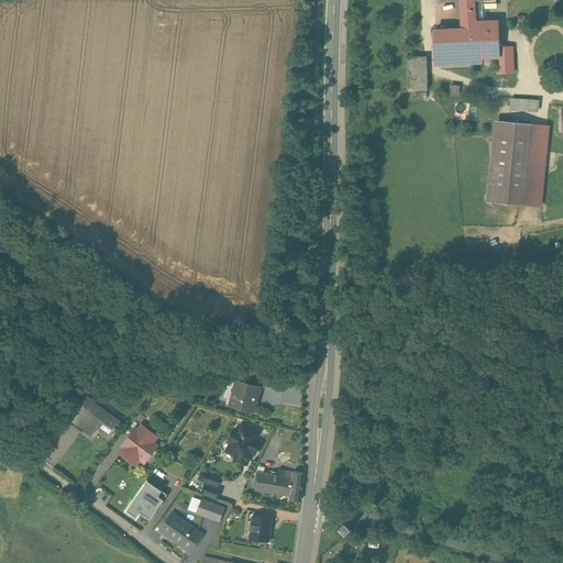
[(460,0),(462,18),(475,18),(474,0),(460,0)]
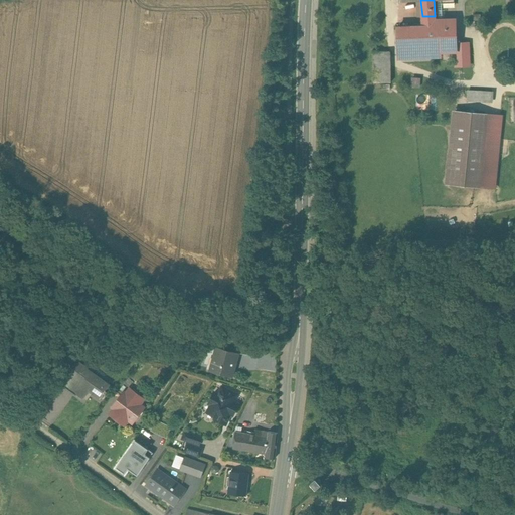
[(434,0),(435,16),(435,20),(445,20),(445,6),(442,6),(441,0),(434,0)]
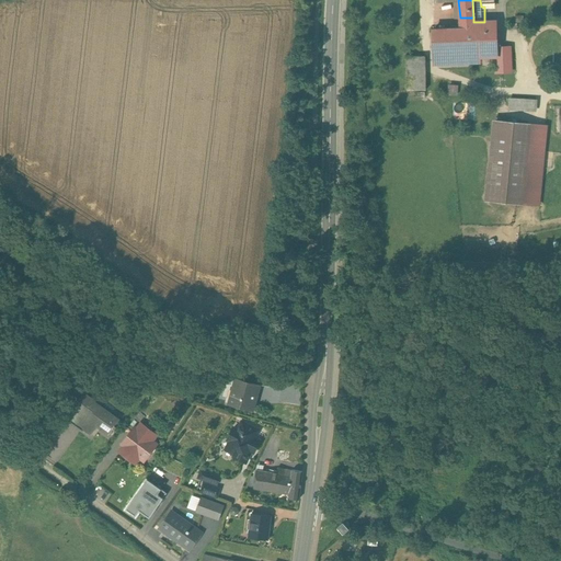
[(460,27),(434,30),(435,61),(474,59),(473,22),(473,18),(460,18),(460,27)]
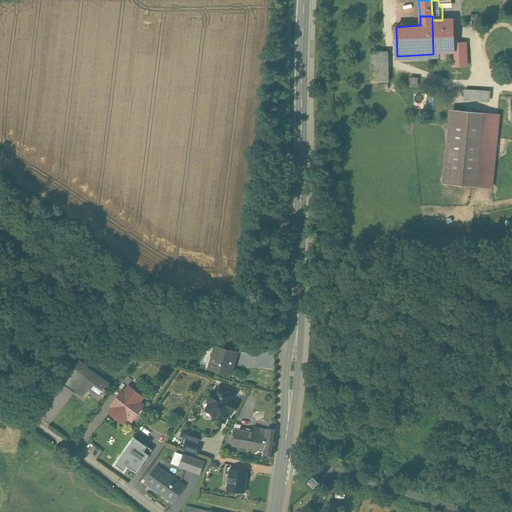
[(442,20),(432,20),(433,54),(439,54),(439,52),(452,51),(453,48),(452,19),(442,20)]
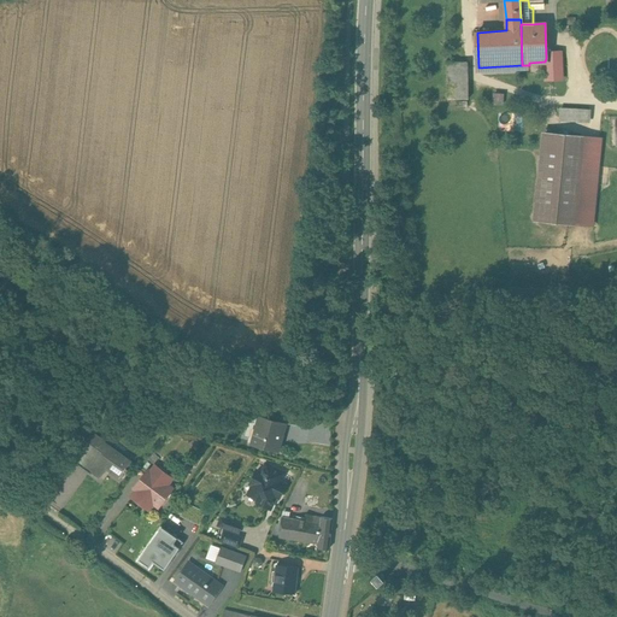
[(468,62),(447,63),(448,100),(457,99),(469,99),(468,62)]
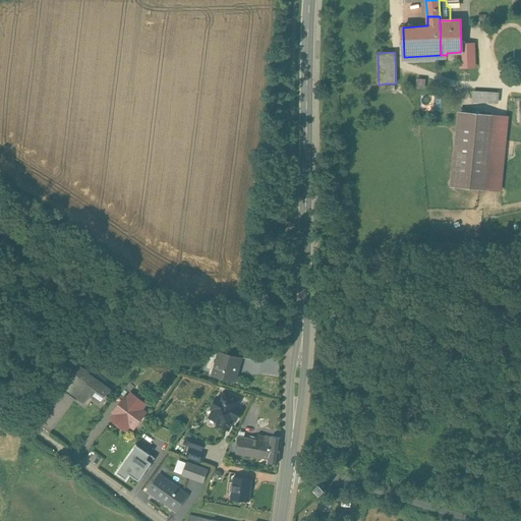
[(499,94),(473,93),(473,99),(498,101),(499,94)]
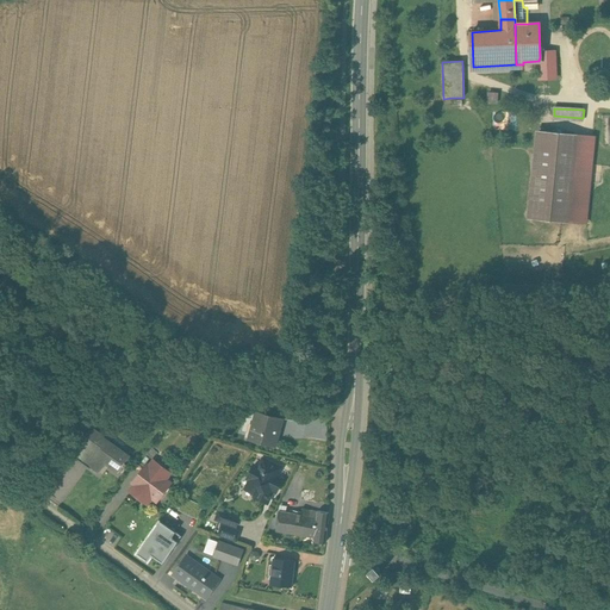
[(593,138),(539,132),(530,216),(585,222),(591,162),(593,138)]
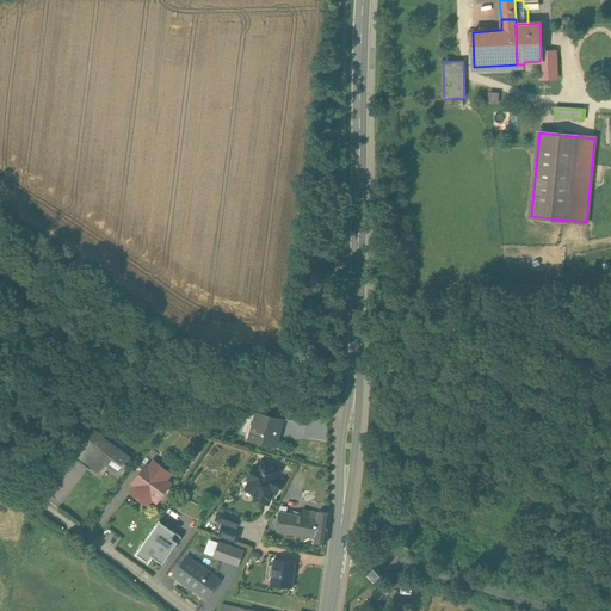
[(309,411),(287,407),(285,419),(307,423),(309,411)]
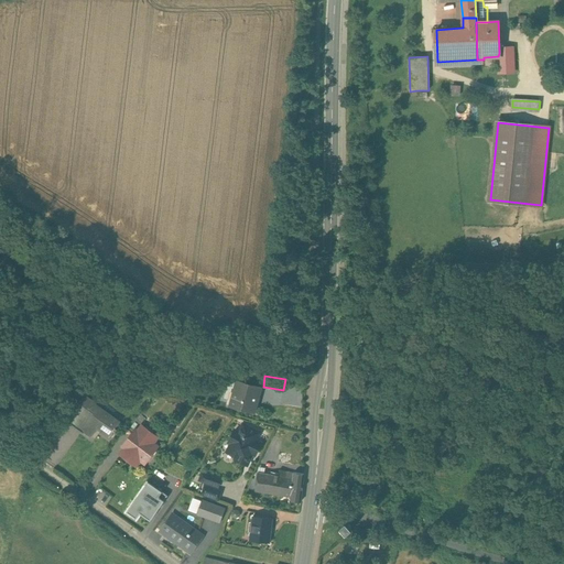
[(260,387),(237,380),(229,405),(256,413),(258,402),(256,402),(260,387)]
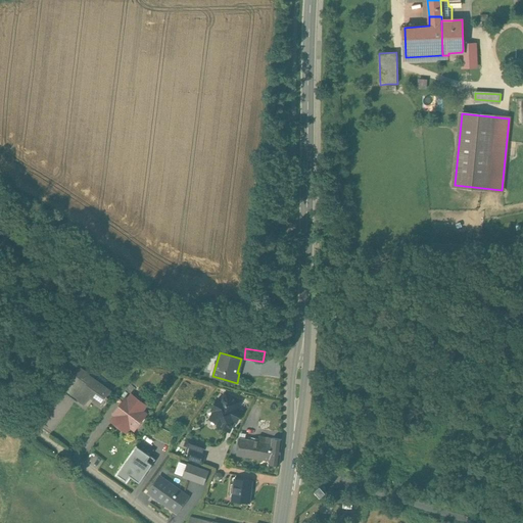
[(112,390),(77,365),(61,385),(78,397),(77,398),(86,406),(91,397),(102,405),(106,399),(107,400),(109,397),(108,396),(112,390)]
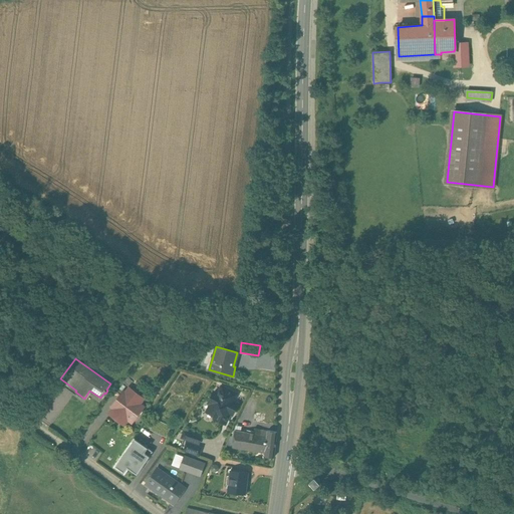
[(125,375),(114,391),(121,396),(124,392),(125,393),(130,389),(133,391),(137,384),(125,375)]
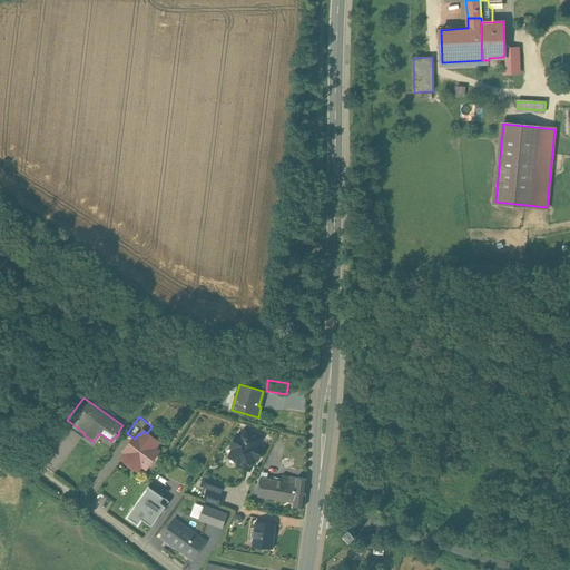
[(264,436),(245,428),(241,438),(237,435),(232,446),(234,448),(231,457),(239,461),(238,464),(249,470),(257,452),(261,454),(264,449),(259,446),(264,436)]
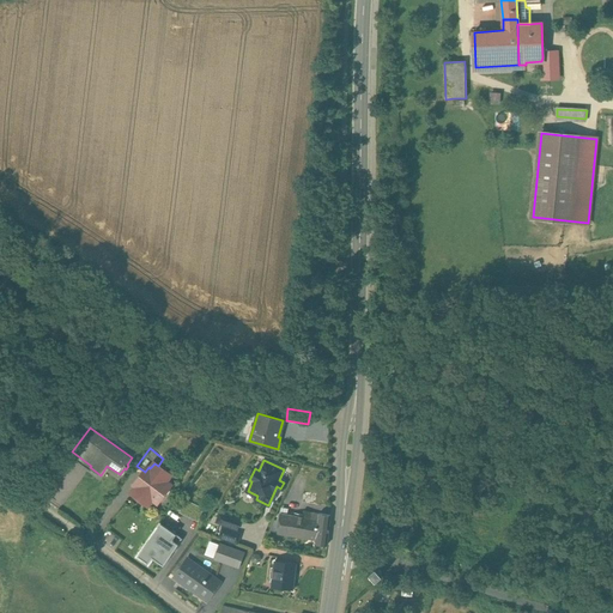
[(155,463),(150,468),(149,467),(145,472),(134,485),(137,486),(133,492),(149,504),(153,499),(158,503),(171,485),(167,481),(171,475),(158,466),(155,463)]
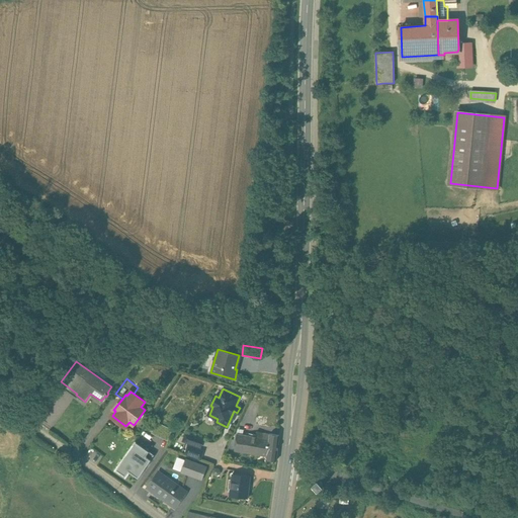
[(173,430),(163,425),(157,436),(168,441),(173,430)]
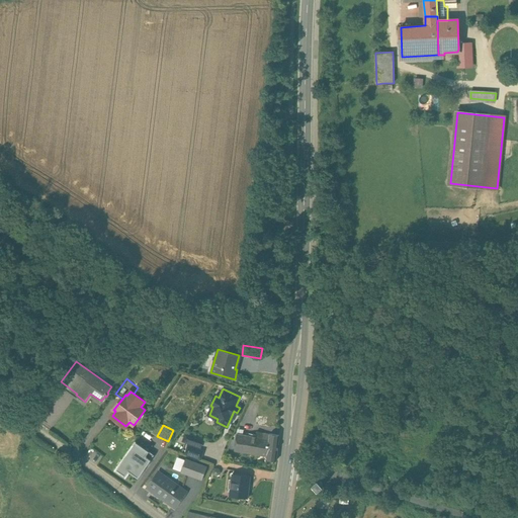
[(279,435),(270,434),(264,433),(263,438),(258,438),(256,454),(267,456),(267,459),(276,461),(279,435)]
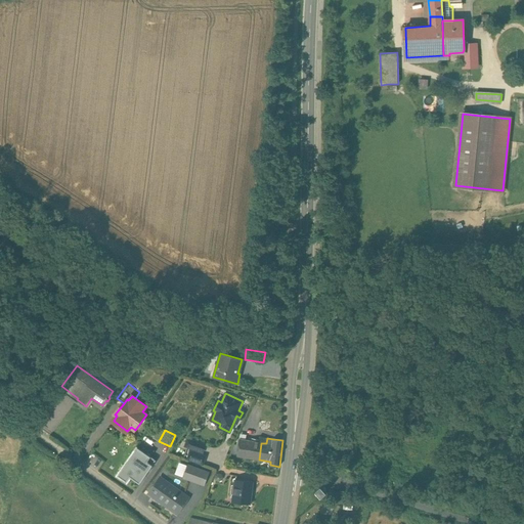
[(206,445),(187,439),(185,446),(203,452),(206,445)]
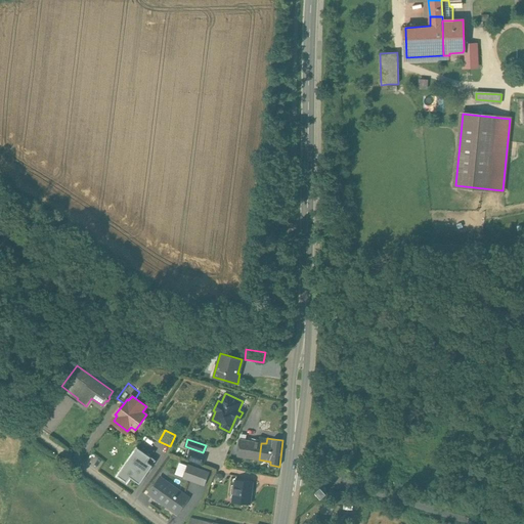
[(261,443),(239,439),(236,455),(259,460),(261,443)]
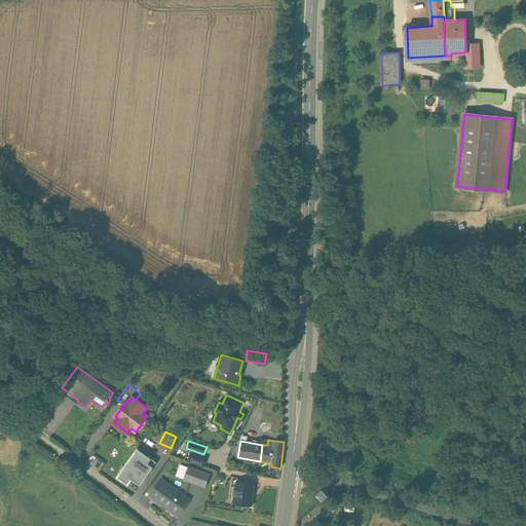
[(154,453),(140,443),(121,468),(137,479),(143,470),(144,471),(150,463),(148,462),(154,453)]
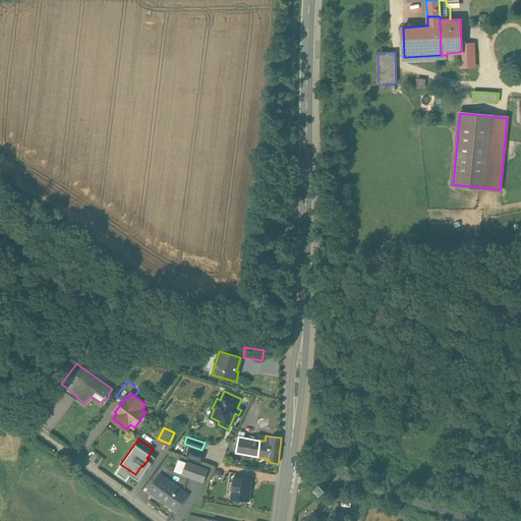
[(205,454),(189,449),(186,456),(203,461),(205,454)]
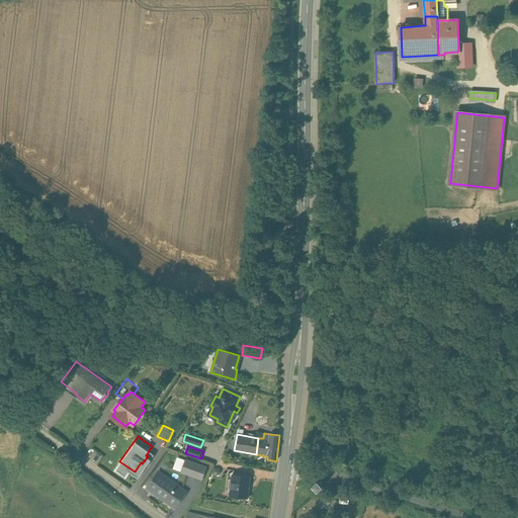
[(206,467),(186,459),(181,472),(202,480),(206,467)]
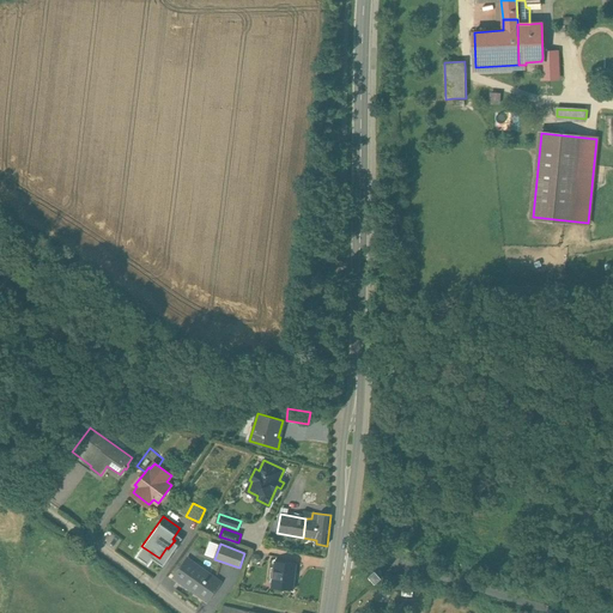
[(220,582),(187,559),(175,577),(208,600),(220,582)]
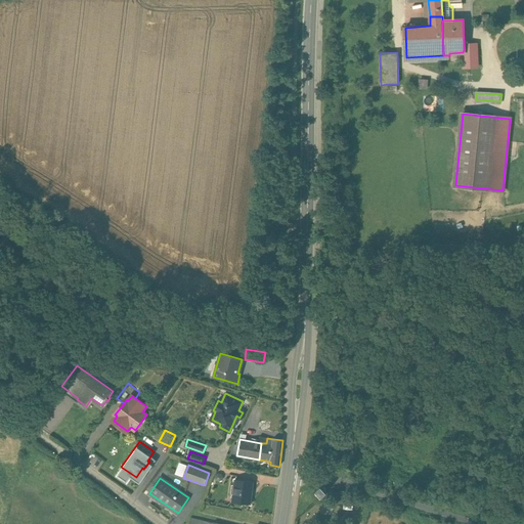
[(253,482),(235,480),(232,501),(251,504),(253,482)]
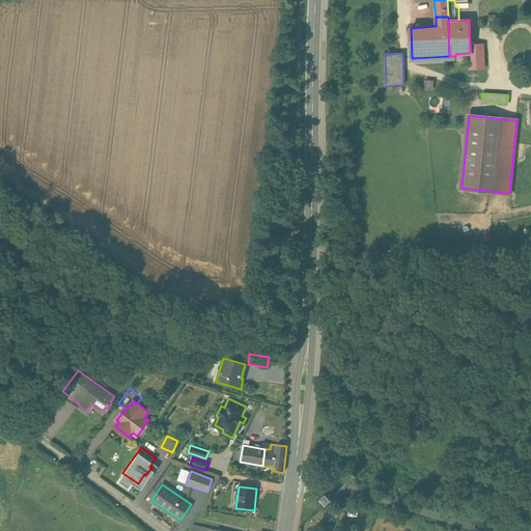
[(326,494),(319,498),(323,502),(326,505),(331,500),(329,498),(332,496),(329,493),(327,495),(326,494)]
